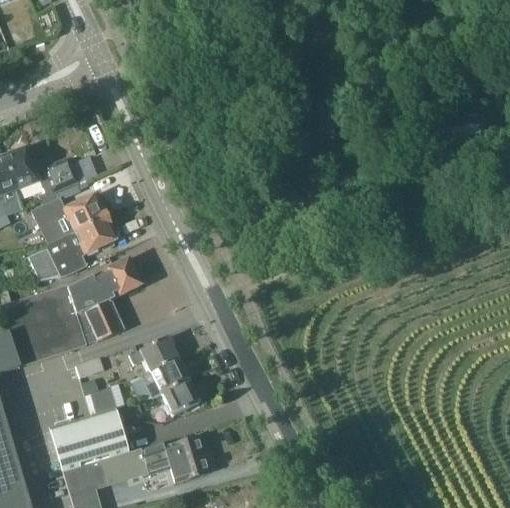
[(134,0),(138,9),(148,5),(146,0),(134,0)]
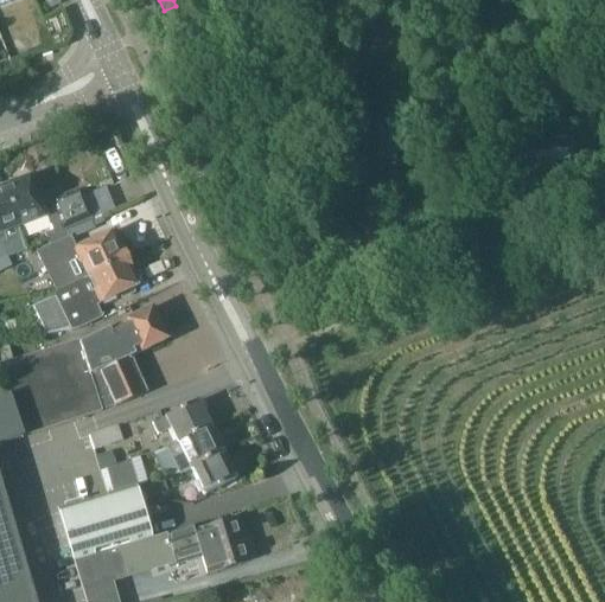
[(112,149),(119,146),(115,138),(108,141),(112,149)]
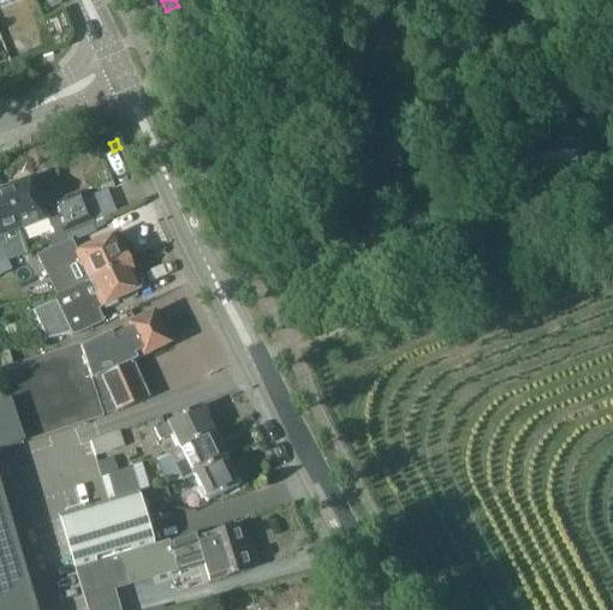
[(41,193),(35,175),(3,187),(17,227),(49,215),(45,202),(52,199),(64,232),(96,219),(84,187),(64,195),(61,186),(41,193)]
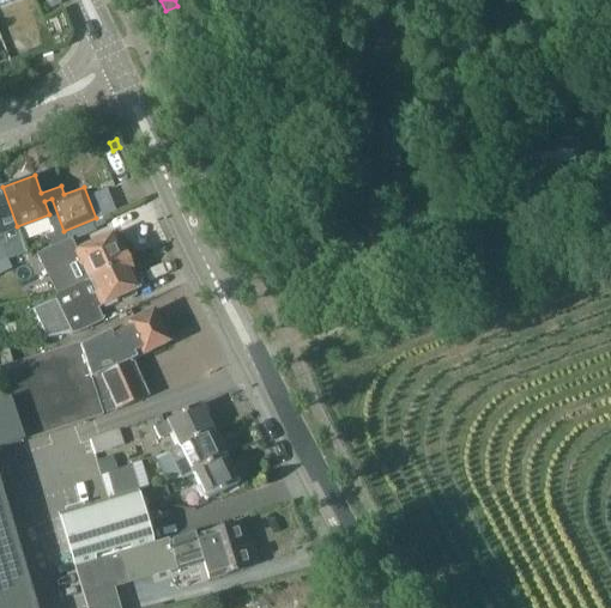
[(4,242),(0,232),(17,226),(2,187),(0,187),(0,260),(8,257),(7,256),(25,250),(20,236),(4,242)]
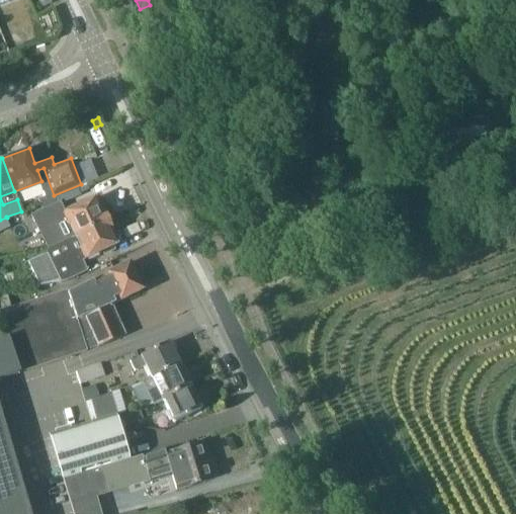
[(71,221),(76,233),(77,234),(110,217),(103,202),(99,204),(95,196),(77,204),(76,202),(66,207),(62,199),(33,212),(40,227),(41,230),(47,228),(58,223),(60,227),(71,221)]
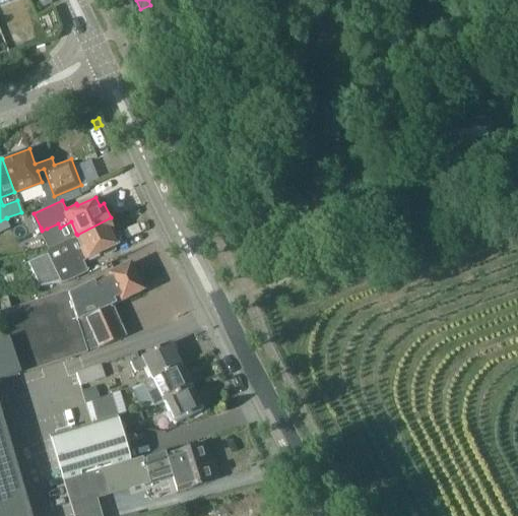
[(119,243),(114,235),(118,233),(111,217),(77,235),(76,234),(48,248),(49,251),(30,259),(41,283),(61,277),(63,280),(89,268),(84,259),(119,243)]
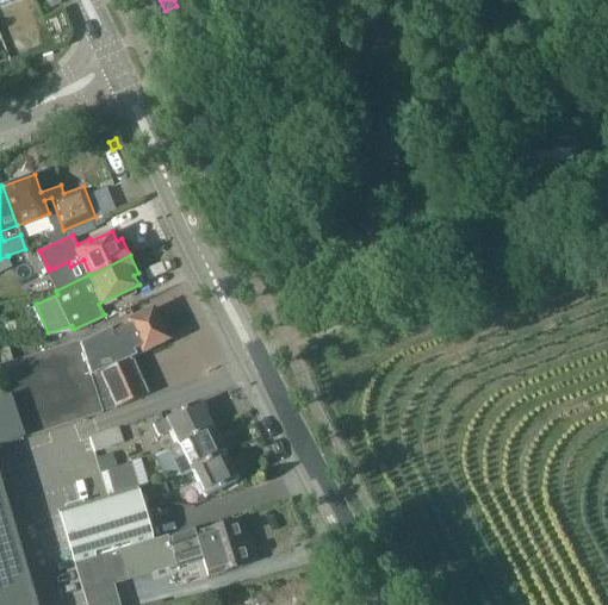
[(169,336),(166,331),(171,325),(168,322),(161,320),(153,306),(97,334),(104,348),(129,336),(134,348),(136,353),(169,336)]
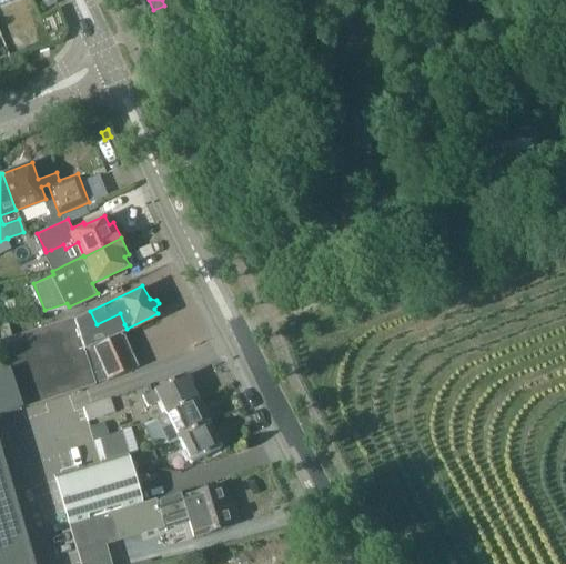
[(7,355),(0,356),(0,412),(97,382),(95,380),(108,375),(109,378),(138,365),(121,325),(124,324),(120,313),(97,324),(90,311),(77,316),(76,314),(0,339),(7,355)]
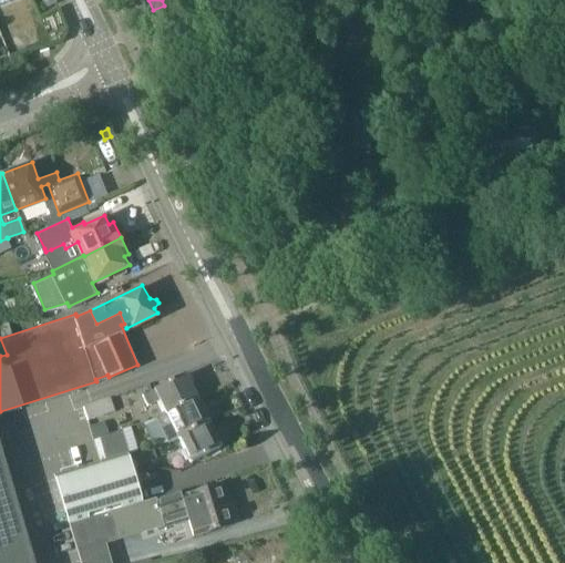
[(167,411),(168,412),(198,398),(197,396),(186,372),(144,392),(150,402),(161,397),(166,409),(167,410),(167,411)]
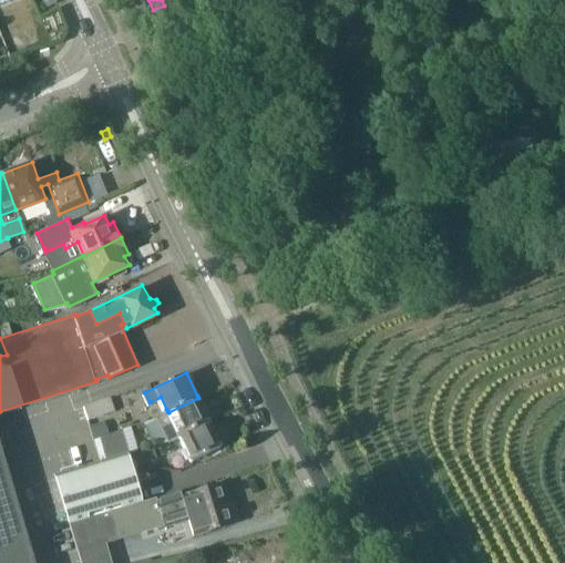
[(89,417),(115,408),(111,393),(83,402),(89,417)]
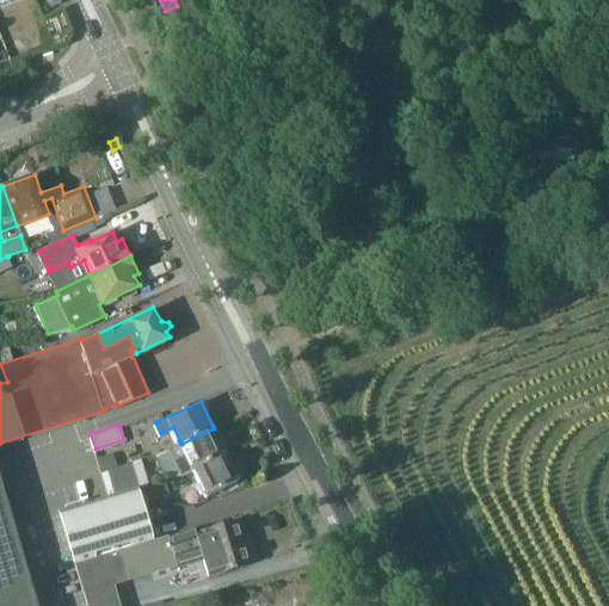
[(214,428),(182,444),(171,449),(157,453),(170,477),(170,478),(183,475),(194,469),(227,453),(226,452),(214,428)]
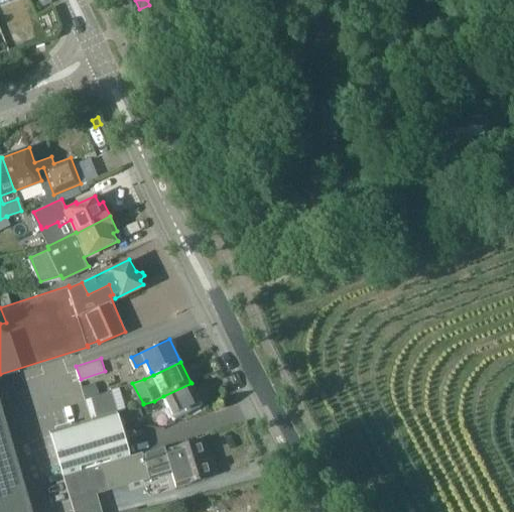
[(94,382),(84,385),(87,397),(98,393),(94,382)]
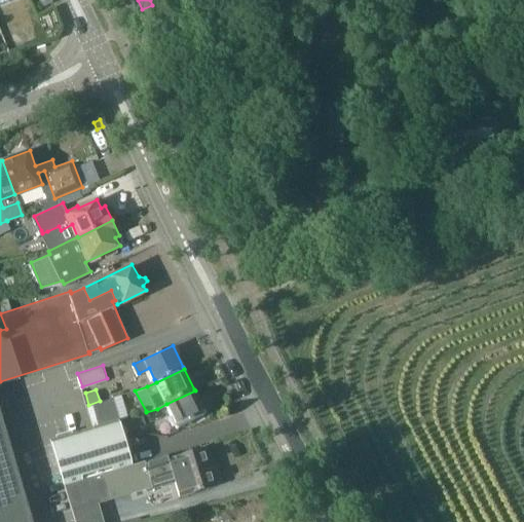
[(195,390),(166,404),(177,426),(206,412),(195,390)]
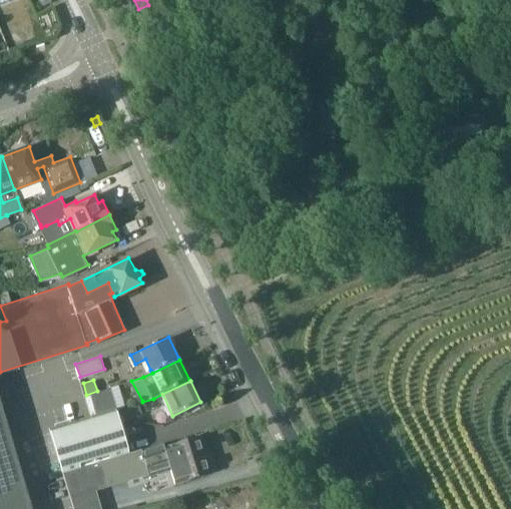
[(96,413),(117,407),(112,388),(91,394),(96,413)]
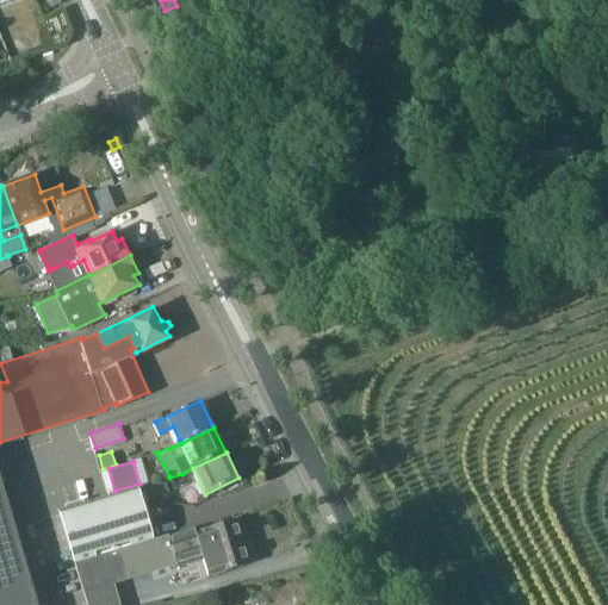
[(155,496),(166,493),(161,479),(150,482),(155,496)]
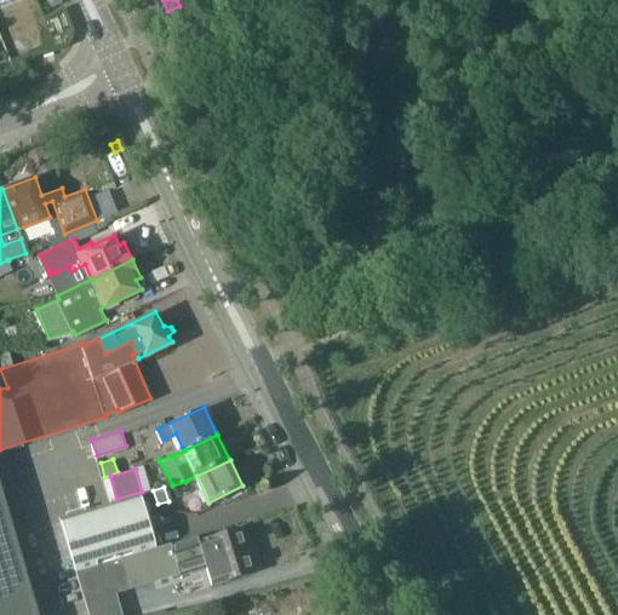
[(3,492),(0,493),(0,534),(13,529),(3,492)]
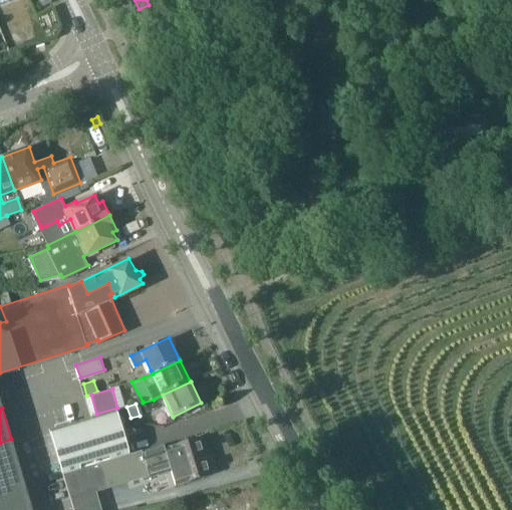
[(113,411),(51,430),(64,473),(126,454),(113,411)]
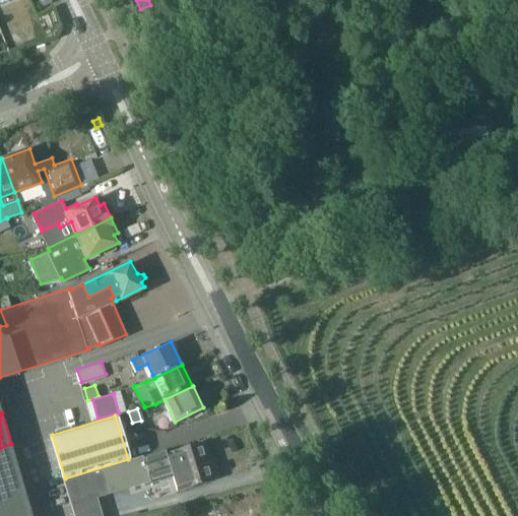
[(143,455),(65,479),(76,515),(103,515),(96,497),(146,481),(146,482),(151,480),(152,482),(174,476),(179,490),(214,478),(202,443),(169,453),(168,448),(144,457),(143,455)]
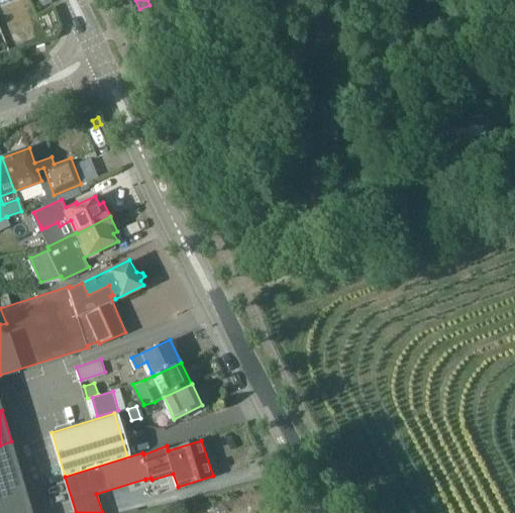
[(11,441),(0,445),(0,480),(21,473),(11,441)]
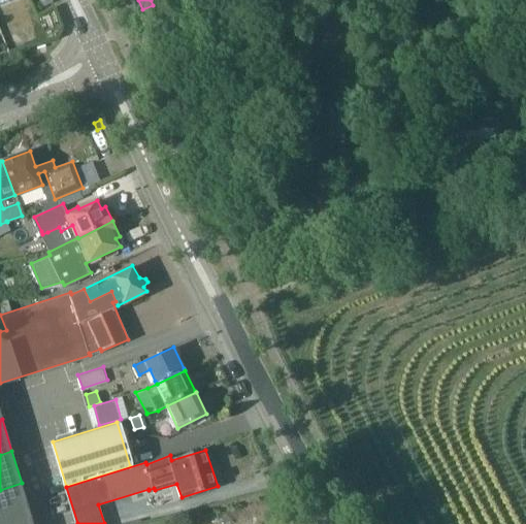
[(22,483),(0,490),(0,523),(3,523),(31,516),(22,483)]
